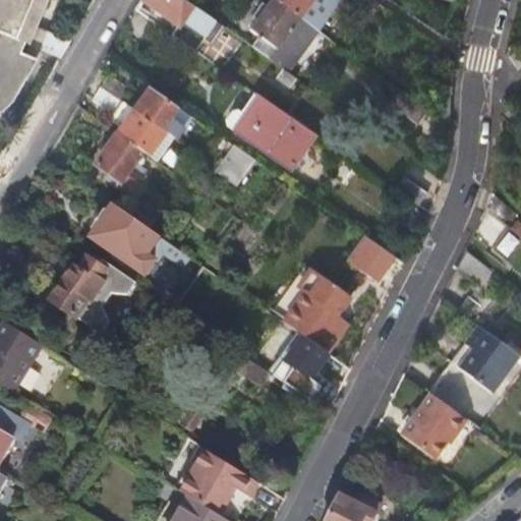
[(0,0),(0,32),(17,40),(21,42),(39,49),(46,30),(33,24),(43,0),(0,0)]
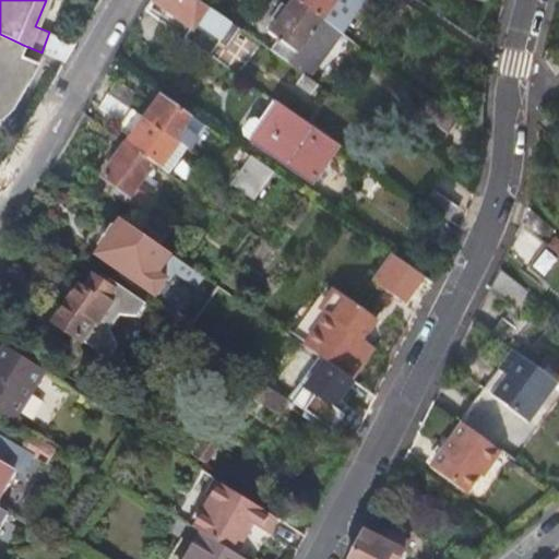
[(248,37),(194,0),(150,0),(150,1),(189,28),(183,37),(189,40),(217,61),(225,50),(234,57),(248,37)]
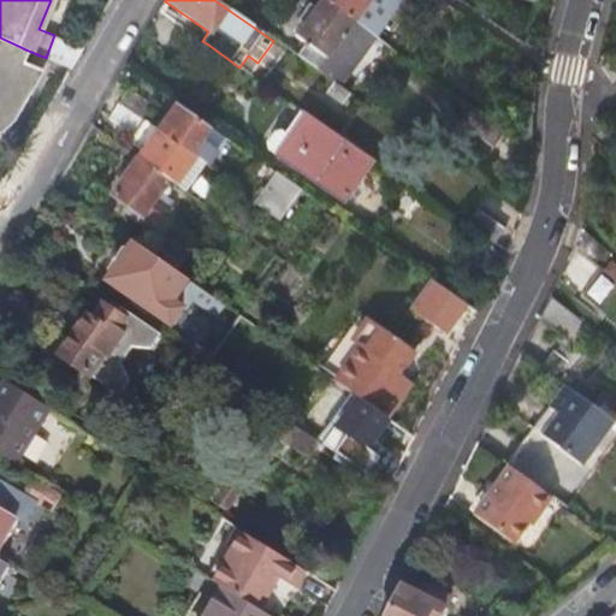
[(369,33),(325,0),(315,0),(312,5),(307,1),(295,18),(300,22),(291,34),(303,42),(323,57),(313,69),(331,81),(336,86),(373,35),(369,33)]
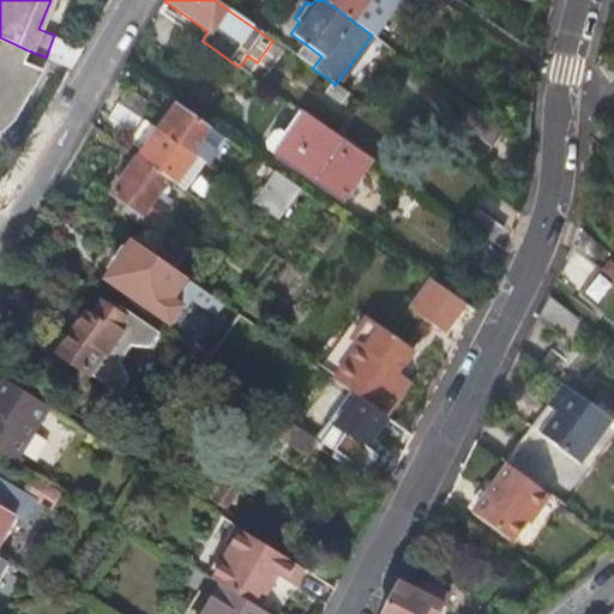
[(392,0),(324,0),(368,32),(392,0)]
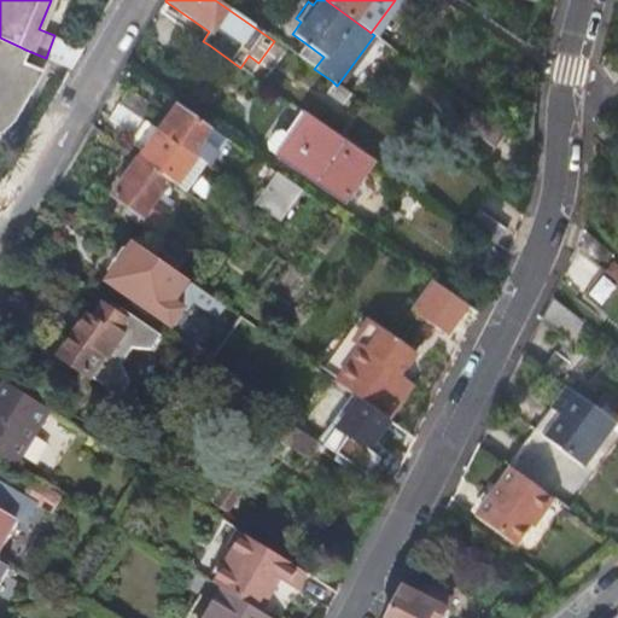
[(209,45),(203,41),(181,27),(169,42),(197,63),(209,45)]
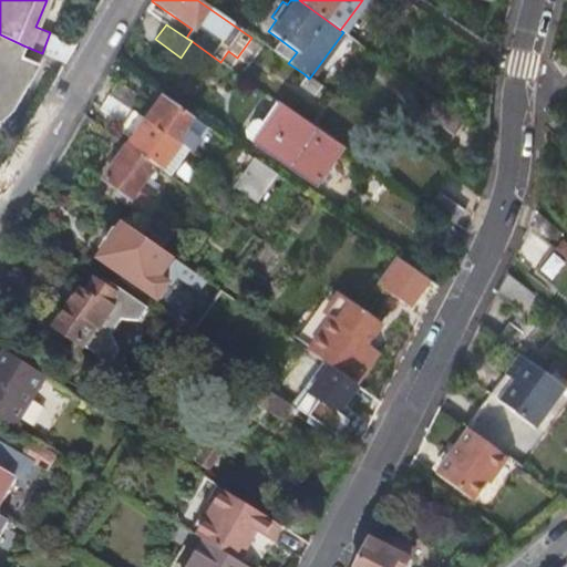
[(63,62),(75,43),(50,32),(42,53),(63,62)]
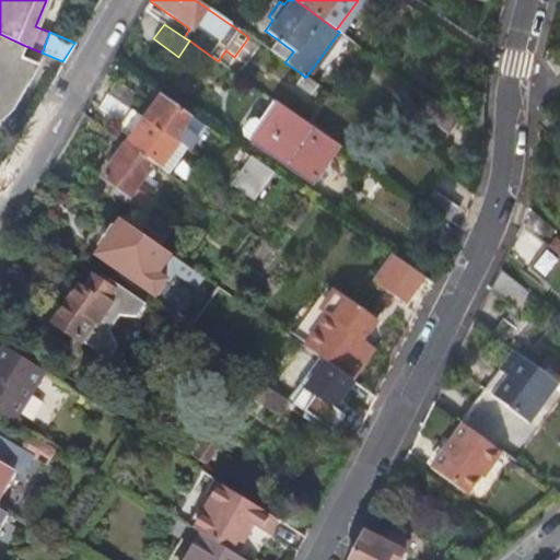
[(0,121),(1,121),(36,63),(19,56),(14,55),(19,43),(0,34),(0,121)]
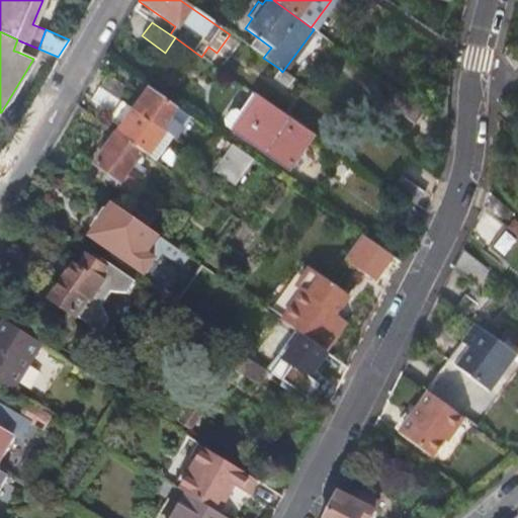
[(271,48),(255,35),(247,47),(263,58),(271,48)]
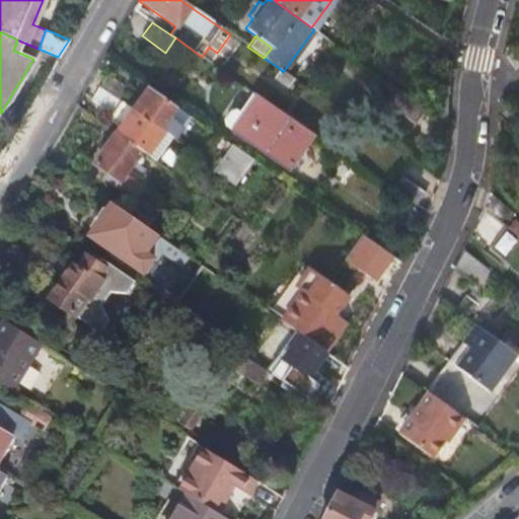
[(17,52),(21,42),(17,40),(13,51),(17,52)]
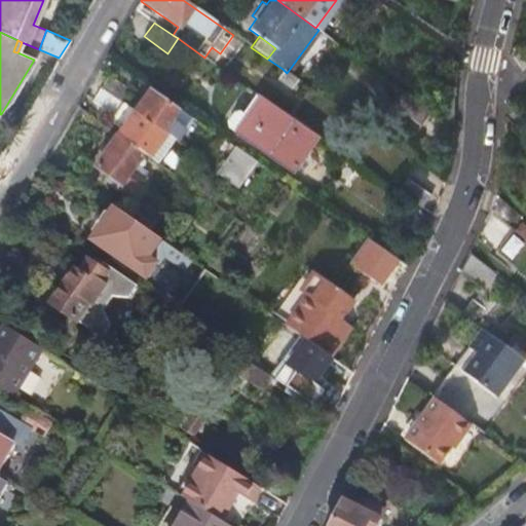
[(519,52),(513,57),(520,66),(525,62),(519,52)]
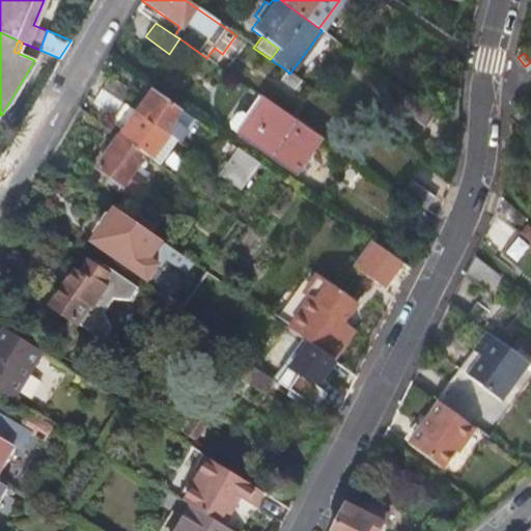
[(289,74),(285,70),(276,83),(291,92),(300,80),(289,74)]
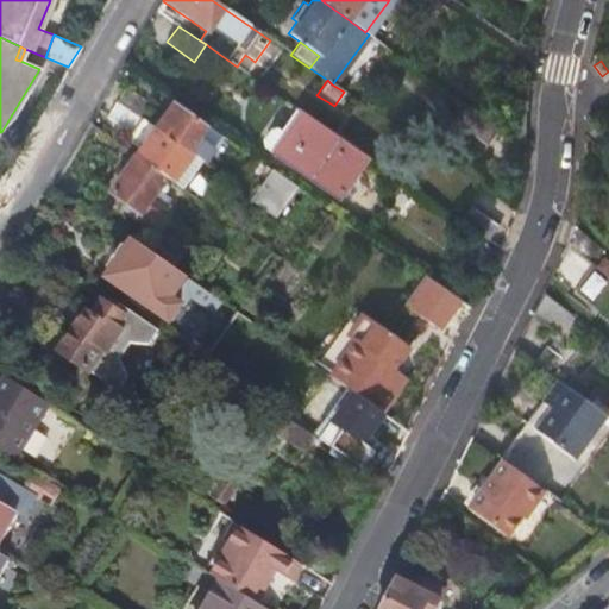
[(126,87),(117,101),(142,119),(151,105),(126,87)]
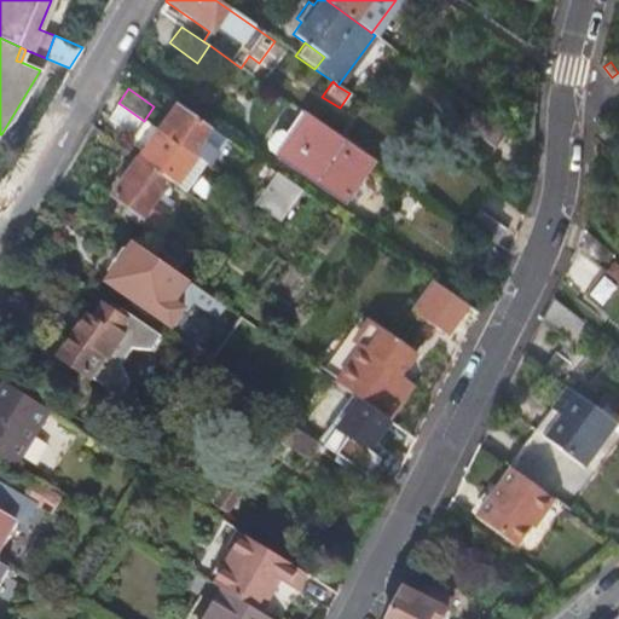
[(534,146),(537,108),(513,98),(498,128),(504,133),(534,146)]
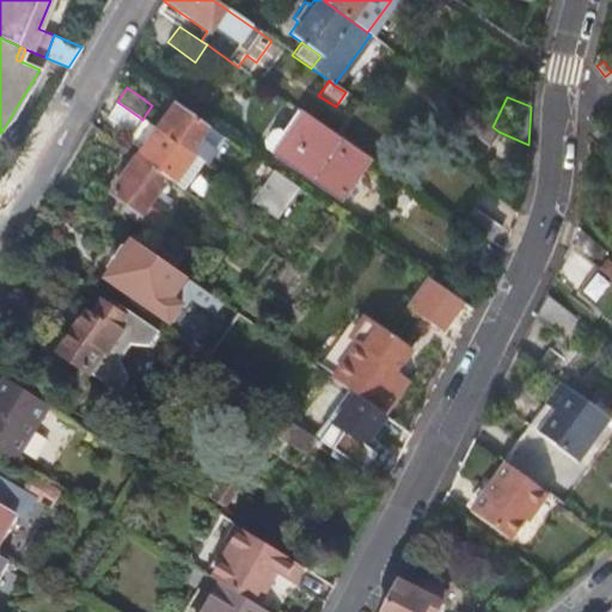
[(142,120),(117,102),(106,116),(144,141),(134,154),(163,175),(172,182),(190,154),(185,151),(153,127),(142,120)]
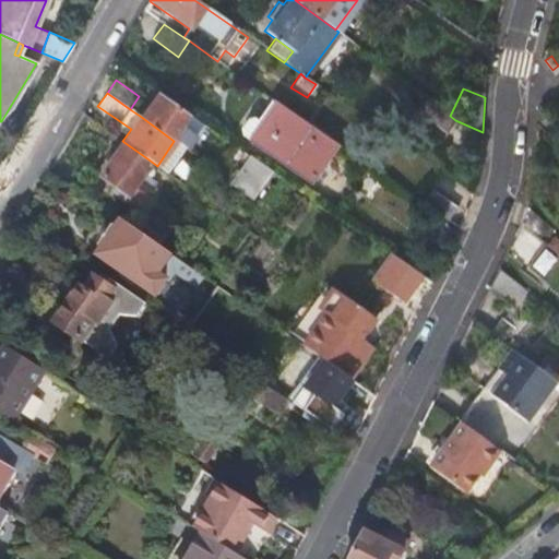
[(187,114),(156,93),(140,116),(169,138),(187,114)]
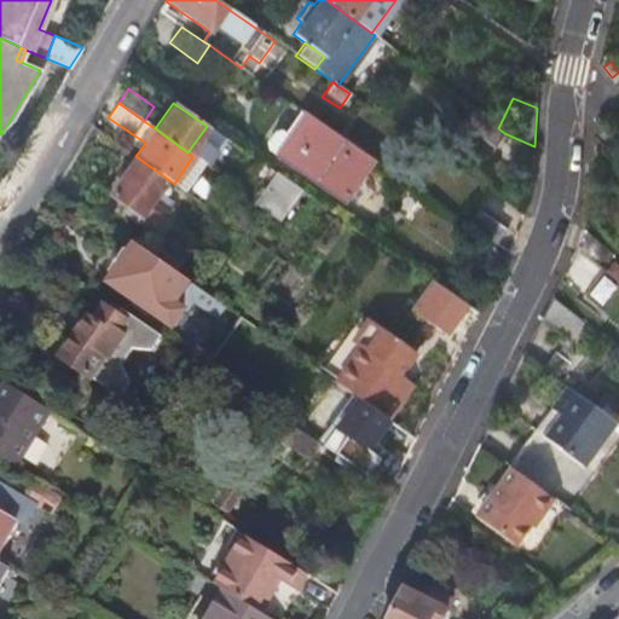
[(504,133),(498,128),(474,110),(462,125),(492,148),(504,133)]
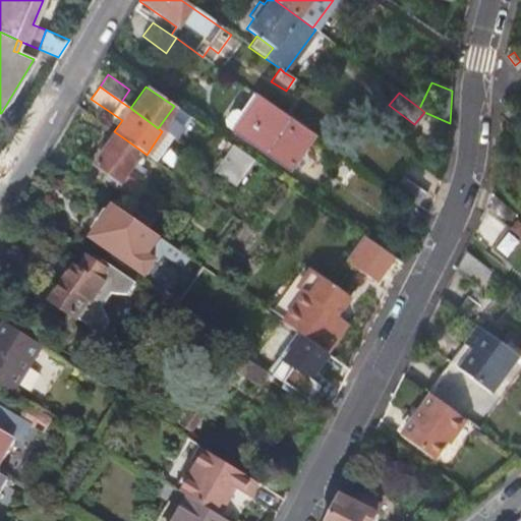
[(314,134),(262,98),(247,118),(240,114),(236,115),(231,122),(231,127),(237,131),(236,132),(291,169),(314,134)]
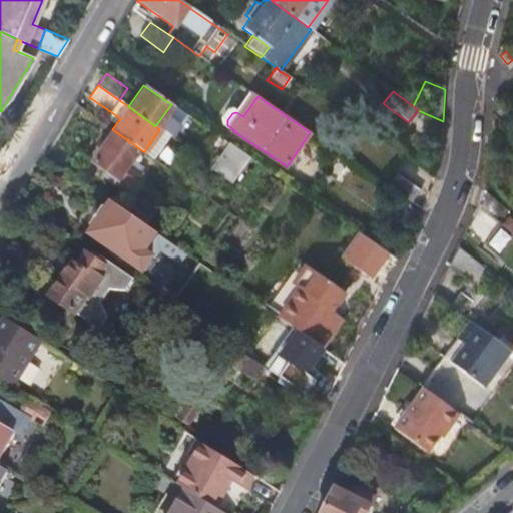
[(136,146),(112,129),(92,158),(130,184),(138,173),(125,163),(129,157),(136,146)]
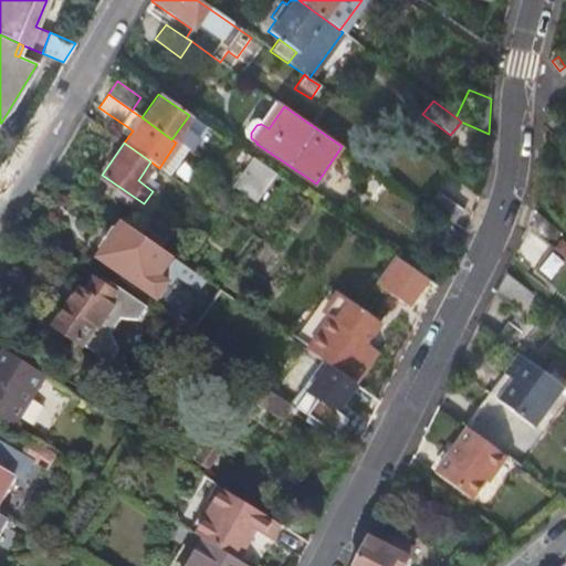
[(176,143),(159,168),(169,175),(186,149),(176,143)]
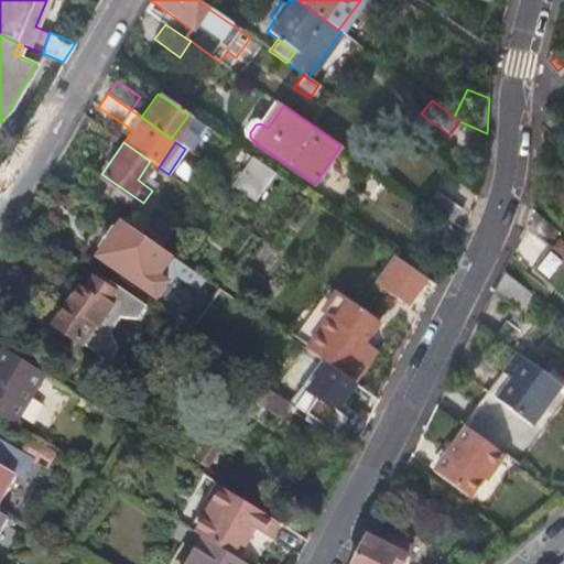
[(272,173),(252,160),(235,184),(255,197),(272,173)]
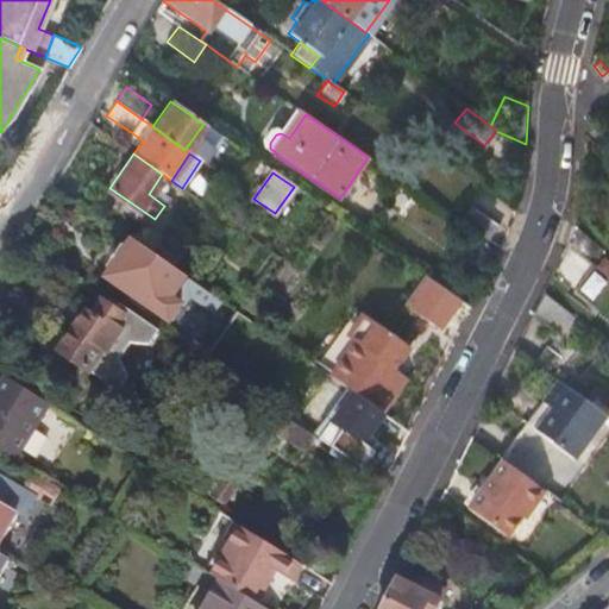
[(149,194),(164,206),(169,199),(154,187),(149,194)]
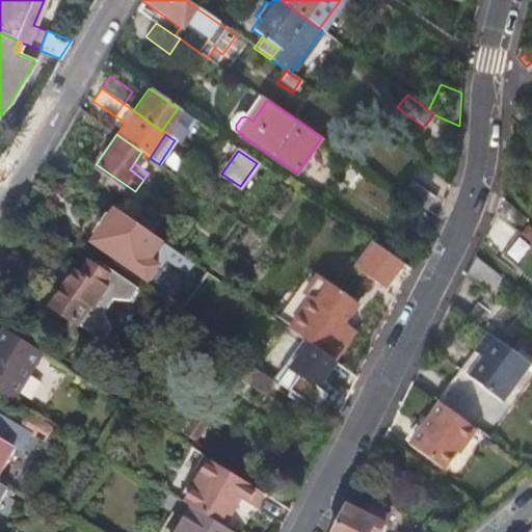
[(403,194),(427,211),(435,197),(413,182),(403,194)]
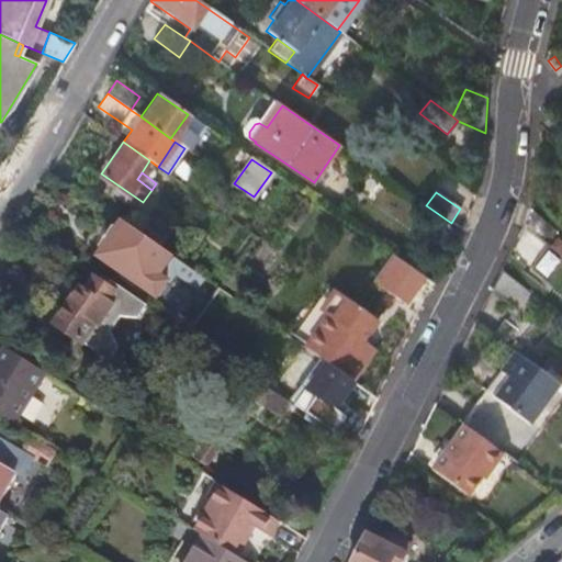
[(525,227),(551,247),(560,235),(529,211),(525,227)]
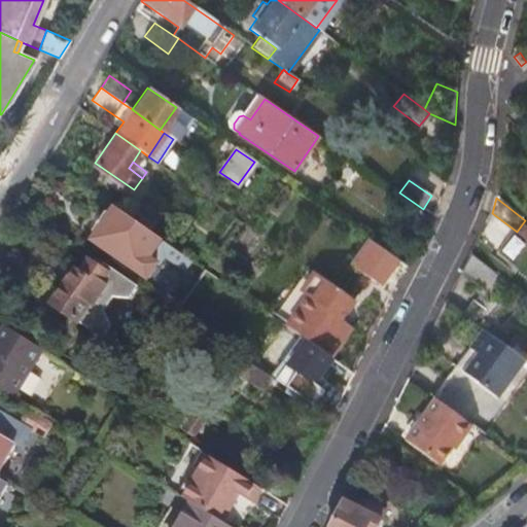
[(132,201),(124,213),(137,222),(145,211),(132,201)]
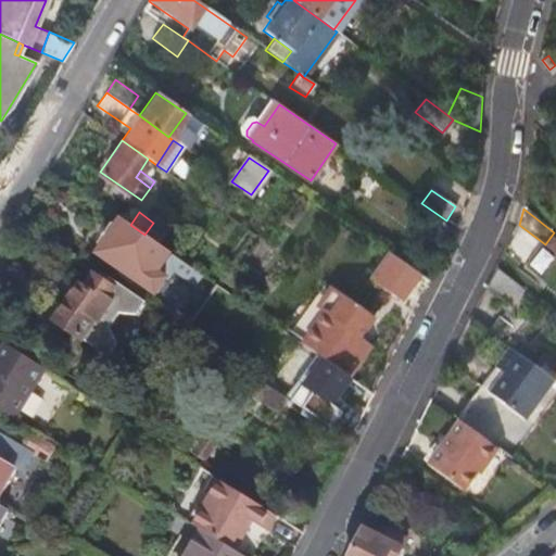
[(130,225),(124,222),(101,254),(158,292),(173,269),(196,286),(203,276),(144,235),(130,225)]
